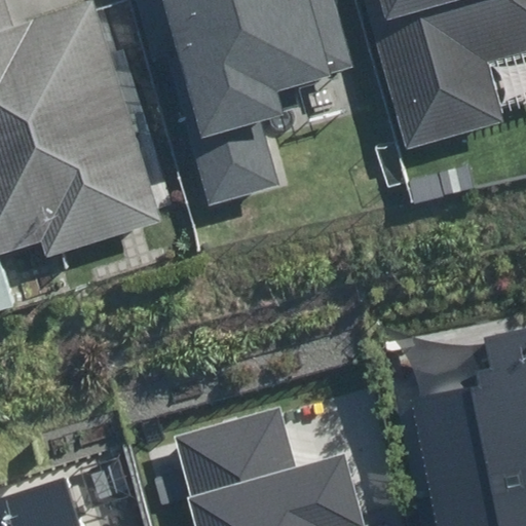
[(0,0),(0,254),(41,240),(47,259),(160,222),(133,138),(149,132),(122,49),(106,54),(87,0),(78,0),(12,22),(5,0),(0,0)]
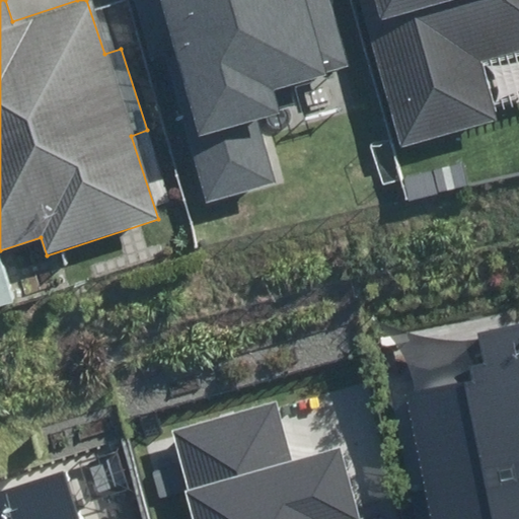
[(153,0),(209,201),(276,182),(258,121),(281,115),(273,85),(348,65),(329,0),(153,0)]
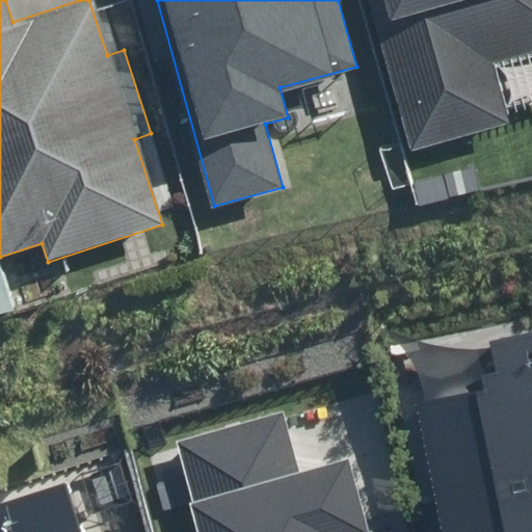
[(531,0),(369,0),(407,151),(511,125),(496,64),(531,55),(531,0)]
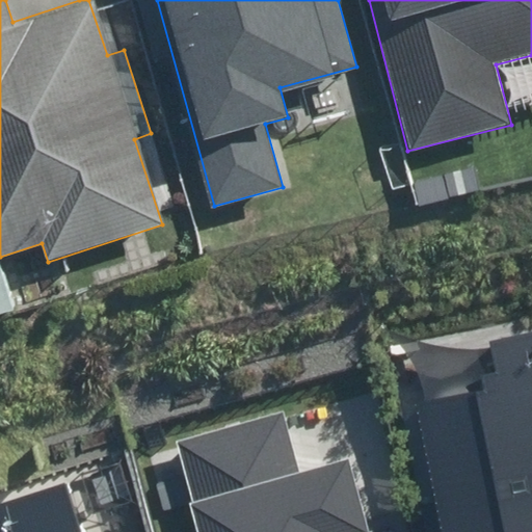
[(531,531),(531,328),(485,337),(490,371),(479,372),(481,388),(423,397),(443,531),(531,531)]
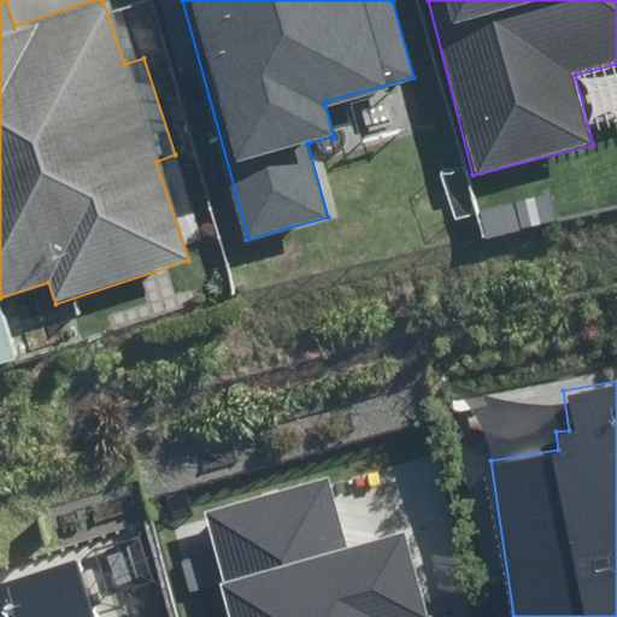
[(204,511),(231,616),(424,616),(403,534),(347,548),(328,477),(204,511)]
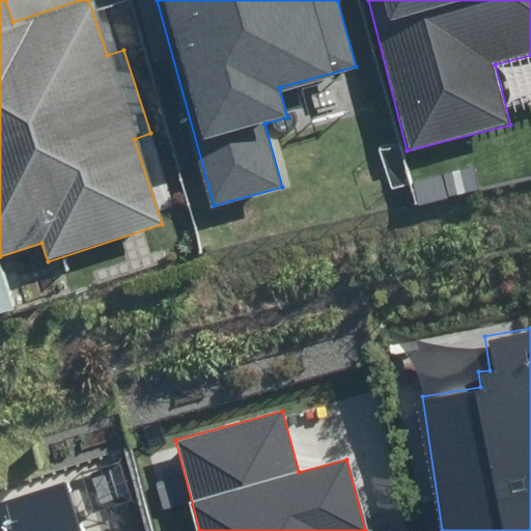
[(0,530),(80,530),(66,485),(0,504),(0,530)]
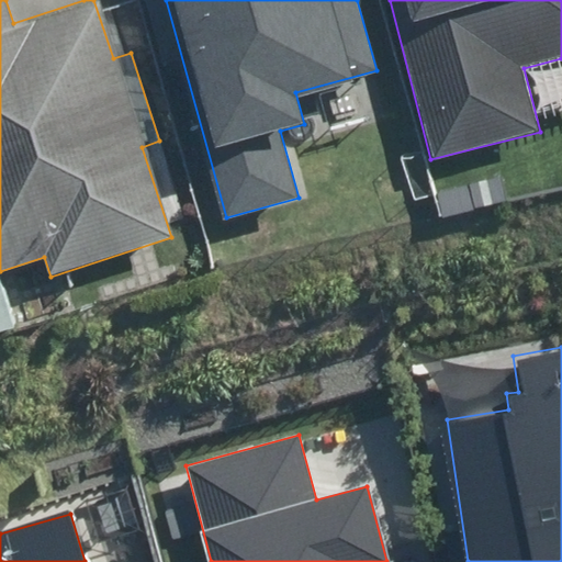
All buildings are outlined.
